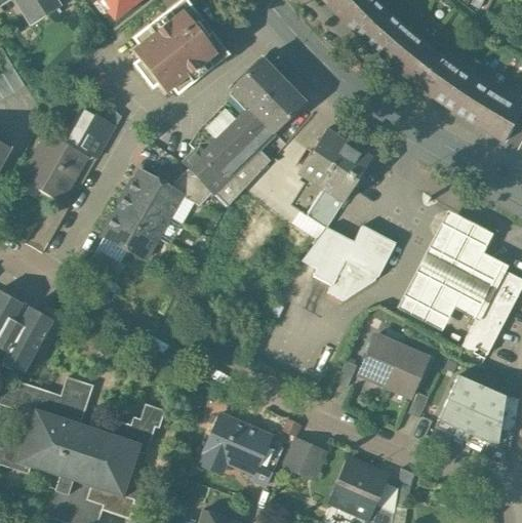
[(26,0),(36,13),(56,1),(55,0),(26,0)]
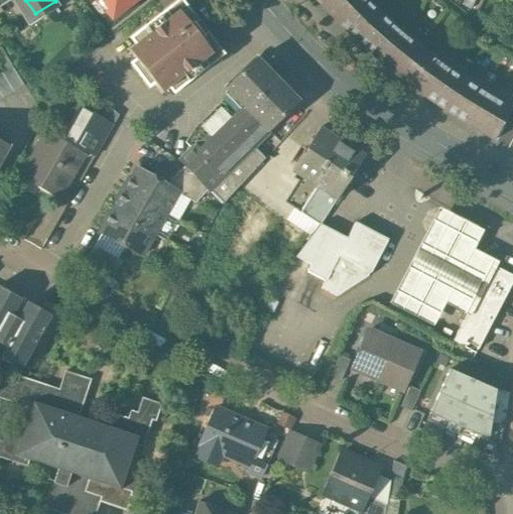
[(100,0),(104,0),(110,7),(108,10),(115,19),(139,0),(100,0)]
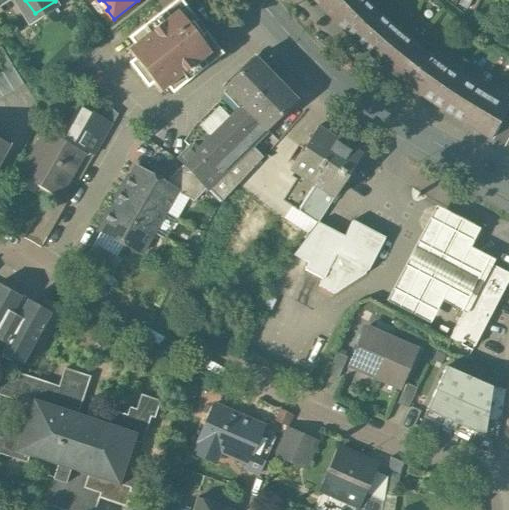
[(177,0),(131,36),(137,44),(130,49),(136,58),(131,62),(150,86),(155,82),(162,91),(169,85),(175,92),(225,53),(218,44),(215,46),(207,37),(210,34),(208,31),(204,34),(195,23),(199,20),(196,16),(193,18),(186,9),(189,7),(183,0),(177,0)]
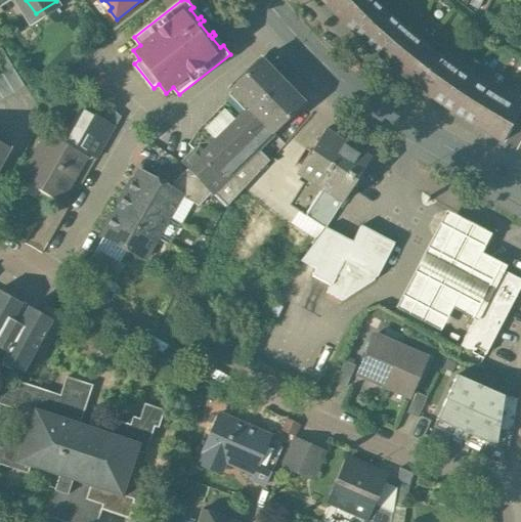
[(387,11),(376,0),(323,0),(363,40),(387,11)]
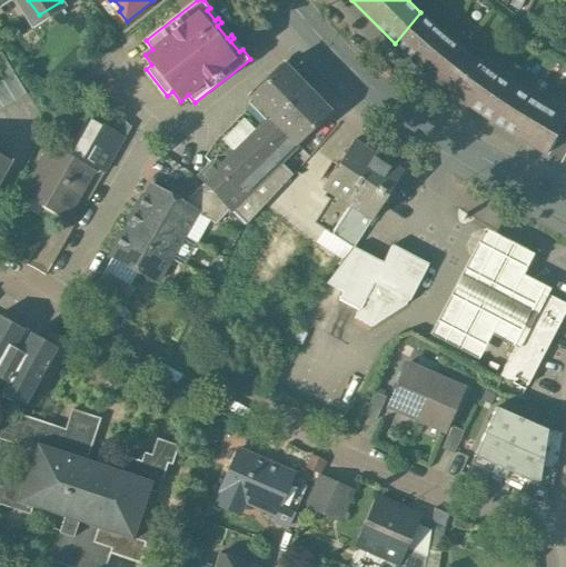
[(465,52),(420,12),(395,43),(443,83),(465,52)]
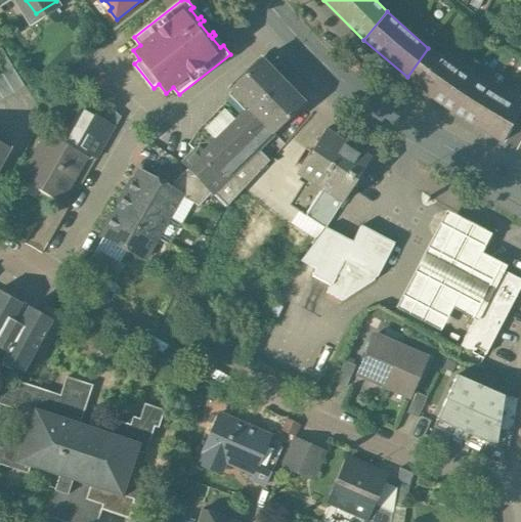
[(14,66),(3,46),(0,47),(0,63),(5,72),(14,66)]
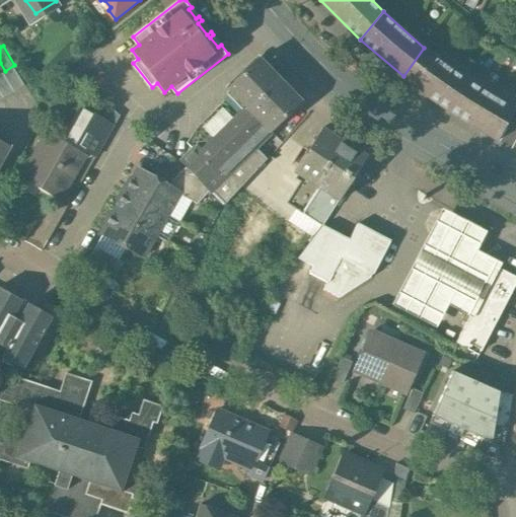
[(467,78),(424,48),(403,76),(449,109),(467,78)]
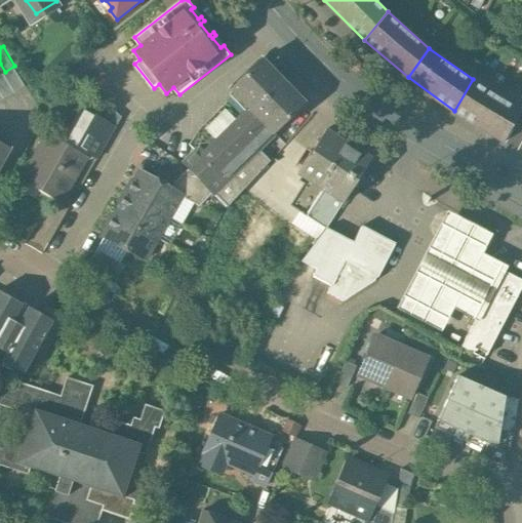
[(237,94),(205,128),(192,144),(197,151),(186,163),(191,168),(214,192),(215,191),(259,148),(305,103),(263,59),(232,89),(237,94)]
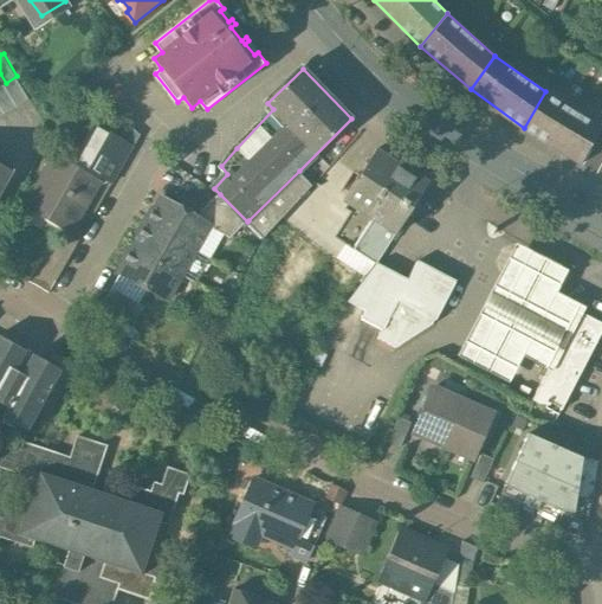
[(0,85),(0,117),(31,98),(17,76),(6,83),(0,85)]
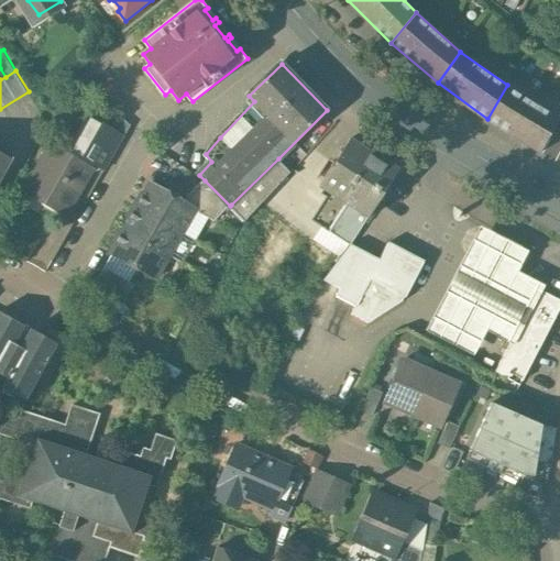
[(558,113),(507,85),(487,119),(541,152),(558,113)]
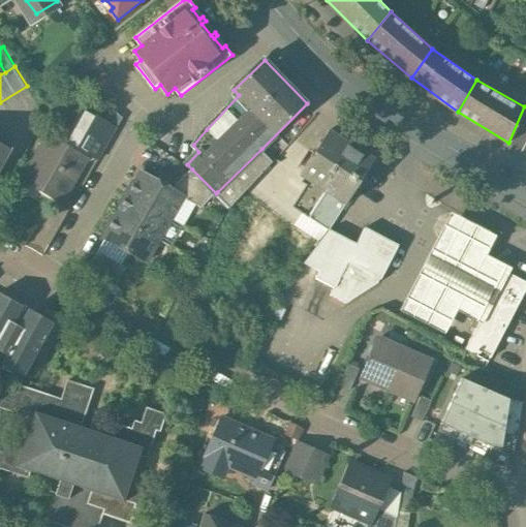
[(113,106),(99,130),(90,124),(78,146),(100,158),(124,117),(113,106)]
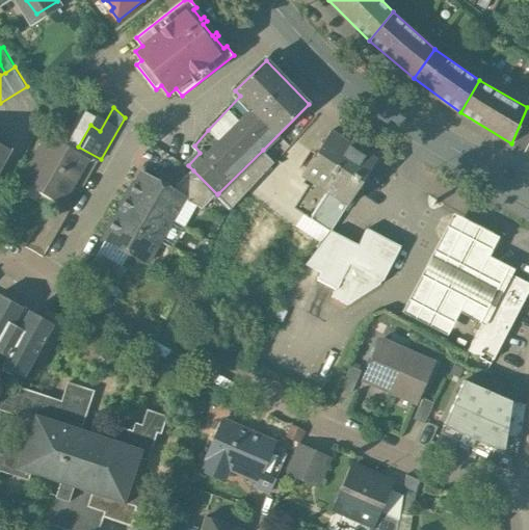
[(377,160),(332,130),(302,176),(328,192),(348,205),(377,160)]
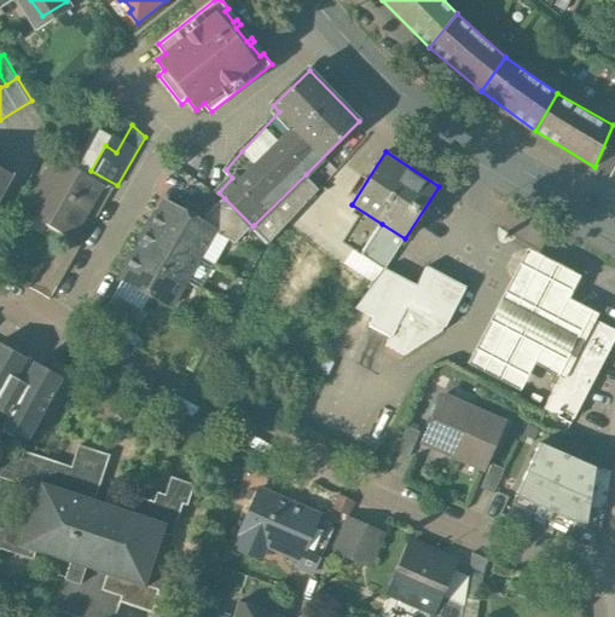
[(102,184),(59,160),(38,196),(52,205),(45,217),(74,234),(102,184)]
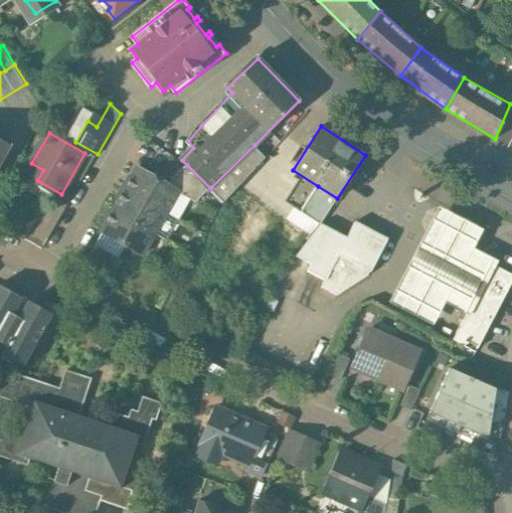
[(0,167),(13,145),(12,145),(0,138),(0,167)]
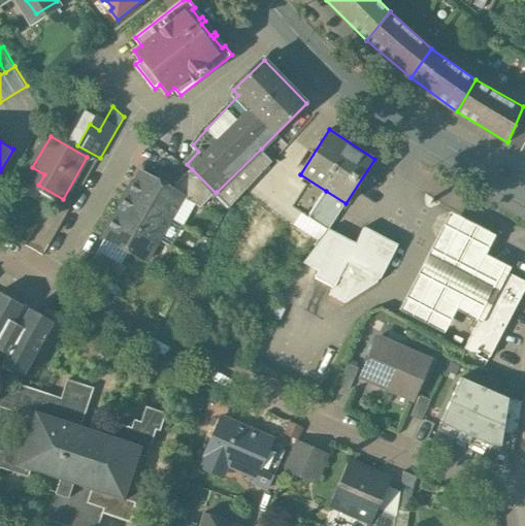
[(261,149),(217,192),(231,206),(273,160),(261,149)]
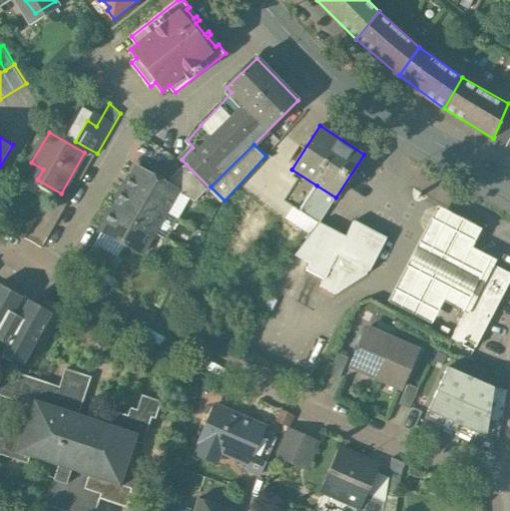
[(209,187),(186,164),(167,182),(179,189),(178,191),(196,201),(209,188),(209,187)]
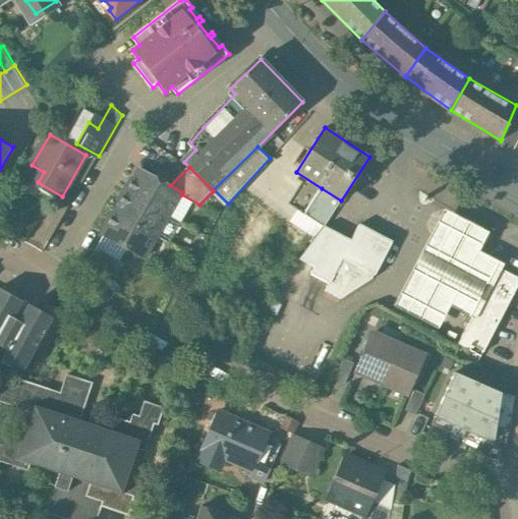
[(170,185),(140,168),(128,190),(170,215),(181,194),(182,192),(170,185)]
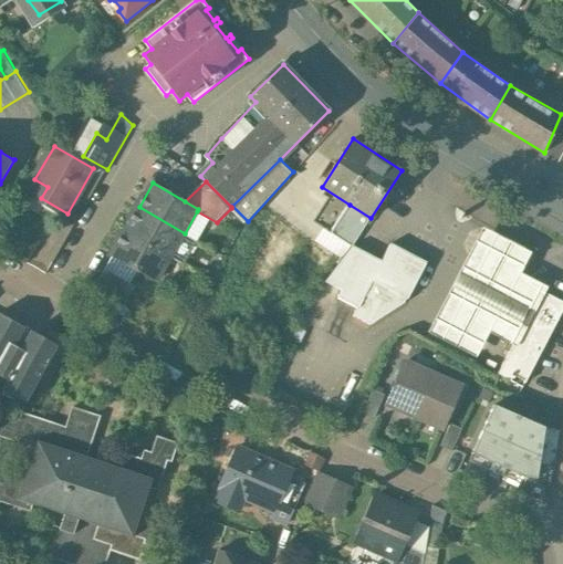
[(371,218),(350,205),(332,232),(353,246),(371,218)]
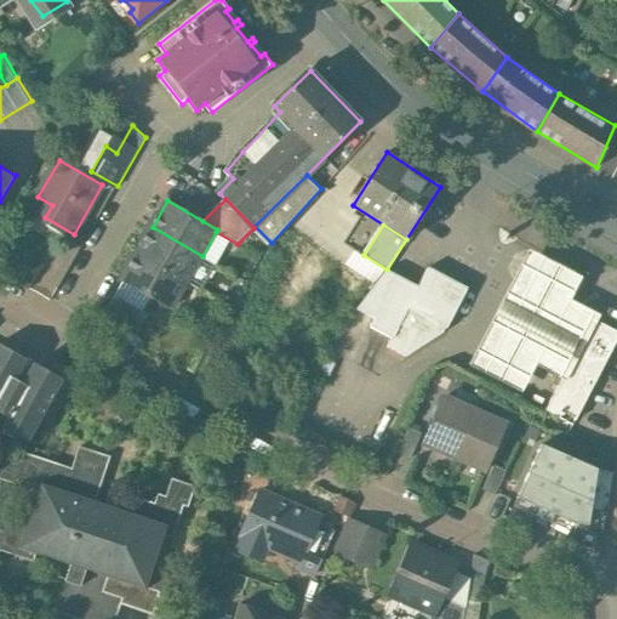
[(203,256),(153,227),(138,253),(188,280),(203,256)]
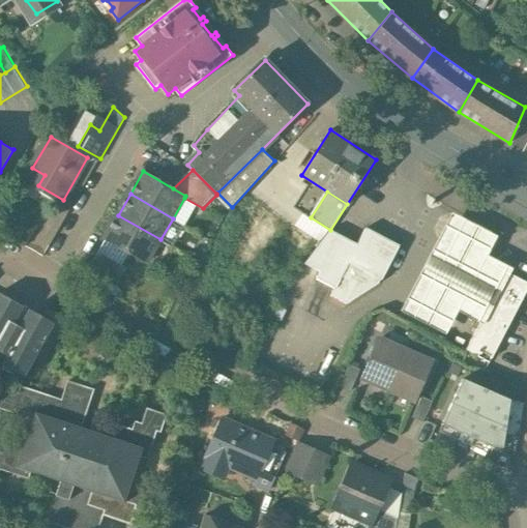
[(508,271),(511,272),(514,268),(488,255),(498,236),(454,212),(403,311),(447,333),(460,311),(482,322),(508,271)]
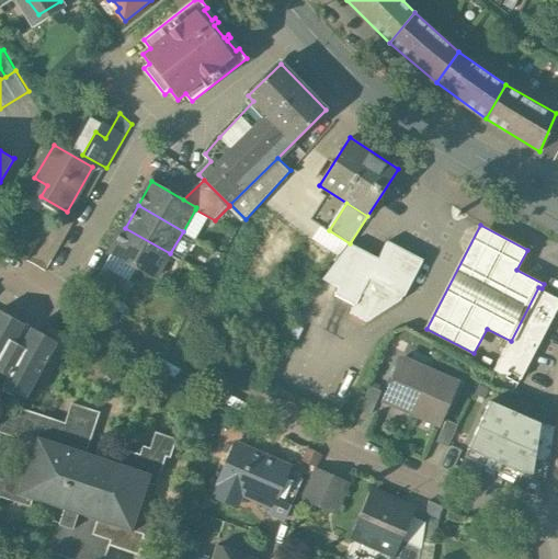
[(170,253),(125,228),(111,251),(157,277),(170,253)]
